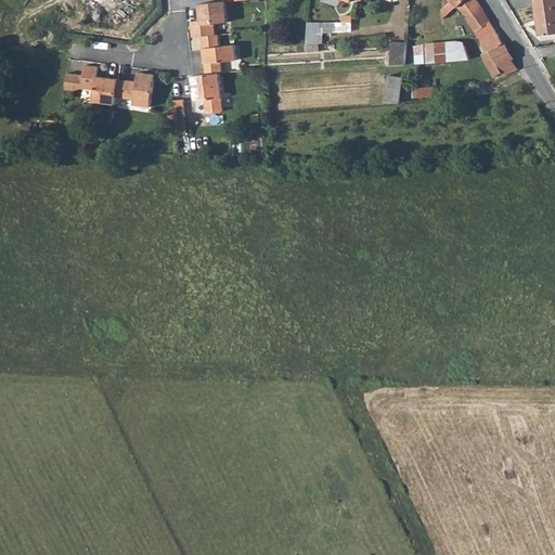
[(503,75),(518,68),(506,50),(488,17),(482,8),(477,0),(451,0),(452,0),(442,10),(442,18),(456,5),(467,16),(466,18),(478,37),(486,52),(481,54),(494,77),(502,73),(503,75)]
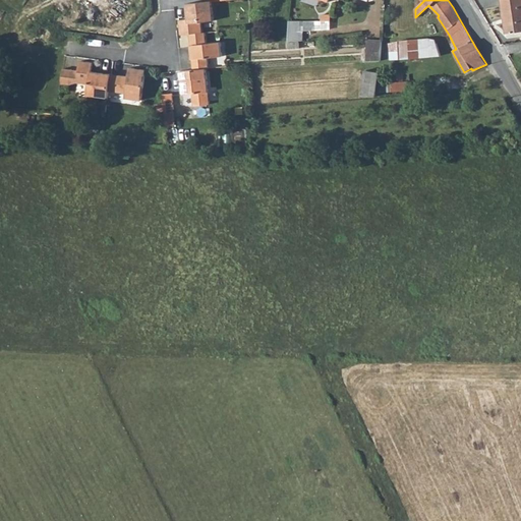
[(520,0),(501,0),(506,34),(520,31),(520,0)]
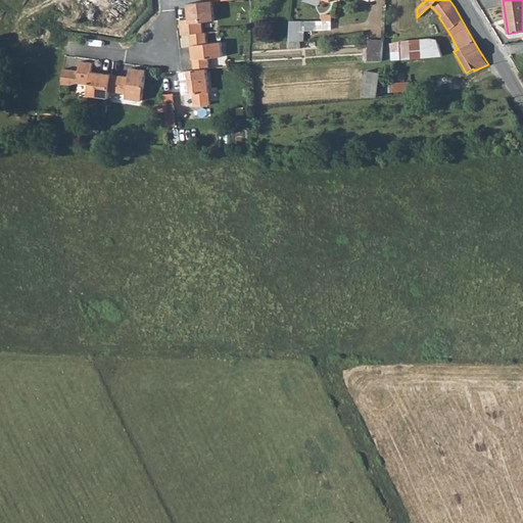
[(214,2),(214,1),(188,3),(189,18),(181,19),(182,35),(191,34),(203,33),(203,21),(216,20),(214,2)]
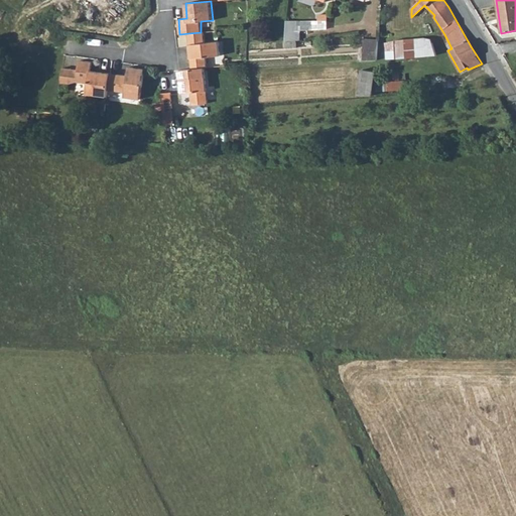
[(297,39),(297,20),(287,20),(285,39),(297,39)]
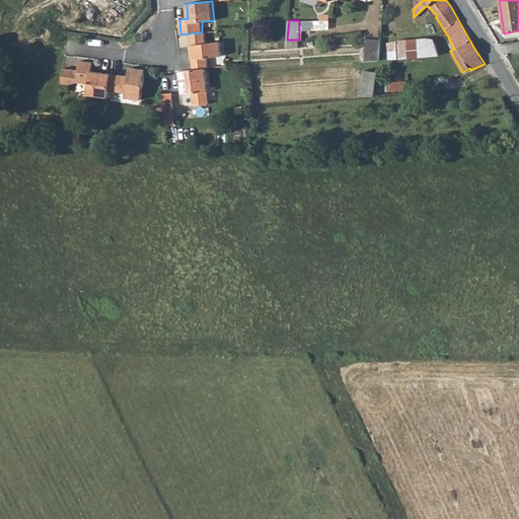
[(202,32),(190,33),(193,69),(206,67),(208,67),(207,57),(221,56),(220,42),(206,43),(205,31),(202,32)]
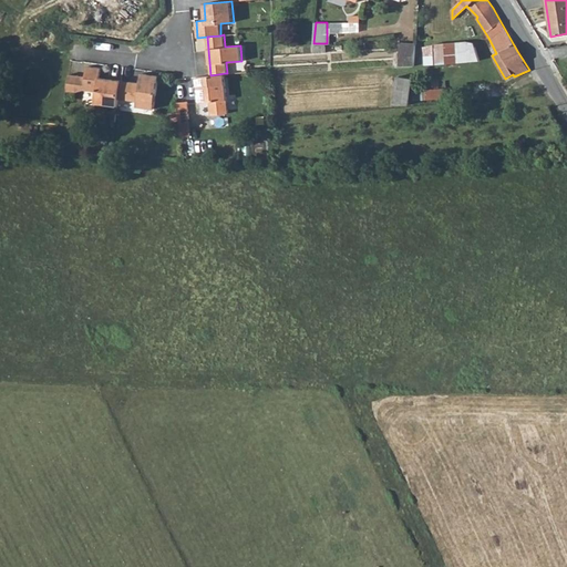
[(459,42),(449,43),(454,62),(459,63),(481,61),(476,48),(474,43),(474,42),(466,41),(459,42)]
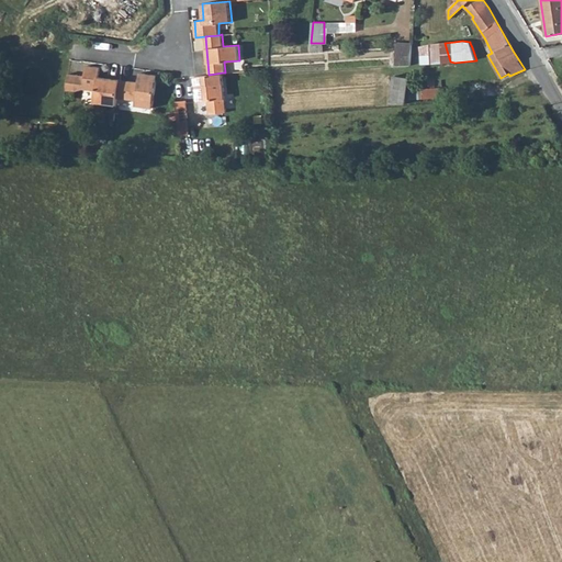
[(434,44),(419,46),(423,65),(454,63),(450,62),(445,43),(436,43),(434,44)]
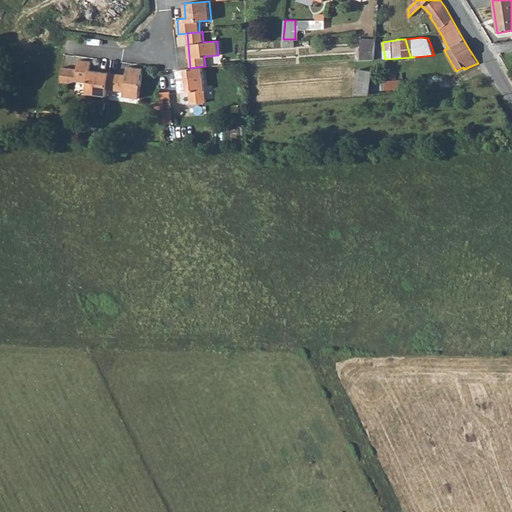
[(361,60),(375,60),(376,40),(362,40),(361,60)]
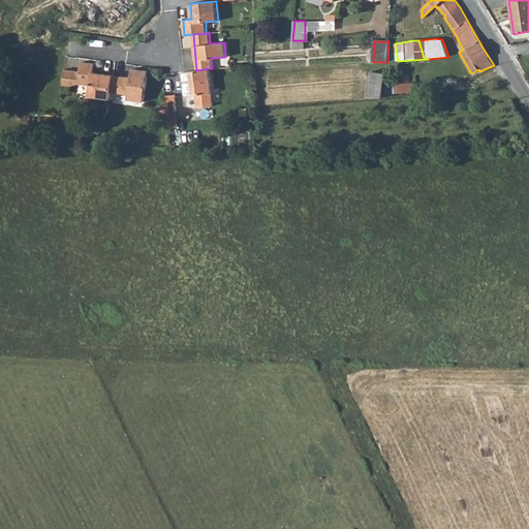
[(110,100),(114,74),(93,71),(95,63),(82,61),(79,83),(76,95),(110,100)]
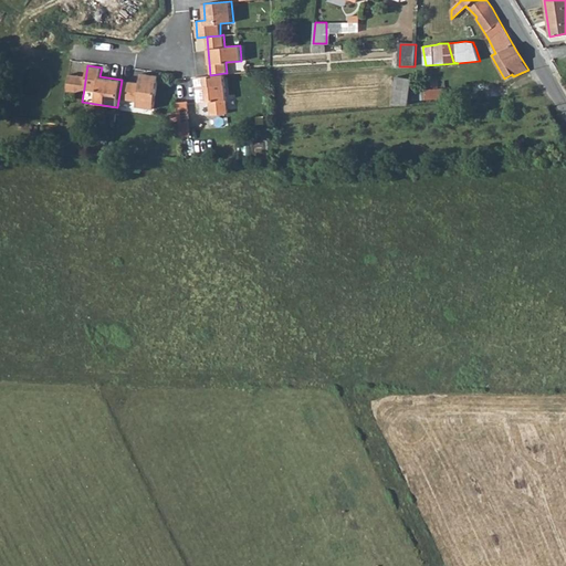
[(140,83),(122,80),(117,107),(117,108),(136,112),(137,109),(154,113),(159,75),(143,73),(140,83)]
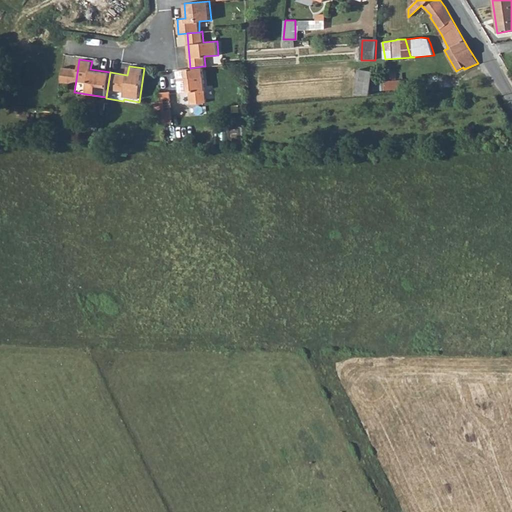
[(190,68),(178,69),(180,92),(189,91),(190,103),(206,102),(205,90),(203,66),(190,68)]
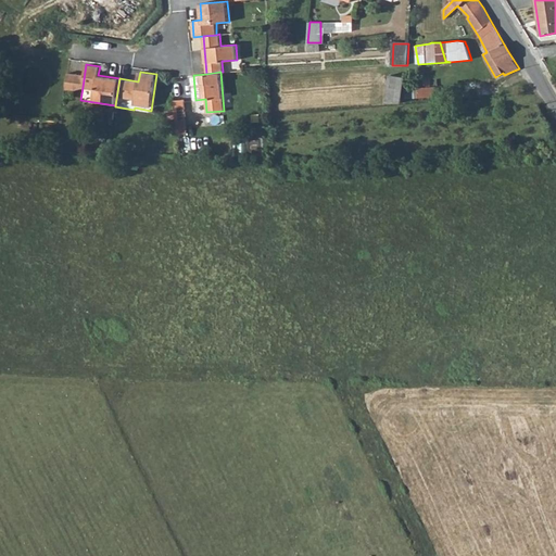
[(437,86),(417,88),(416,84),(405,85),(406,77),(389,75),(386,103),(402,103),(403,100),(438,97),(437,86)]
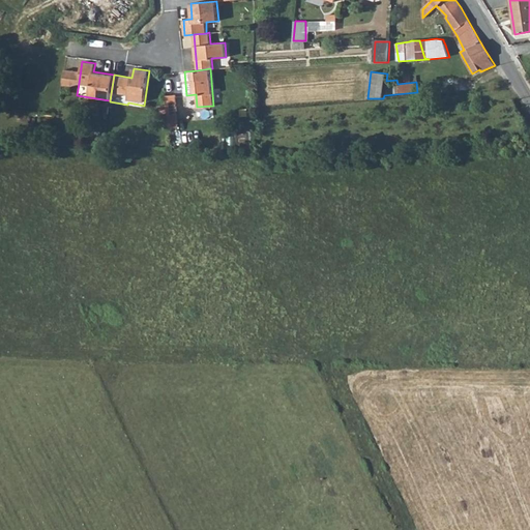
[(61,96),(69,97),(71,82),(63,81),(61,96)]
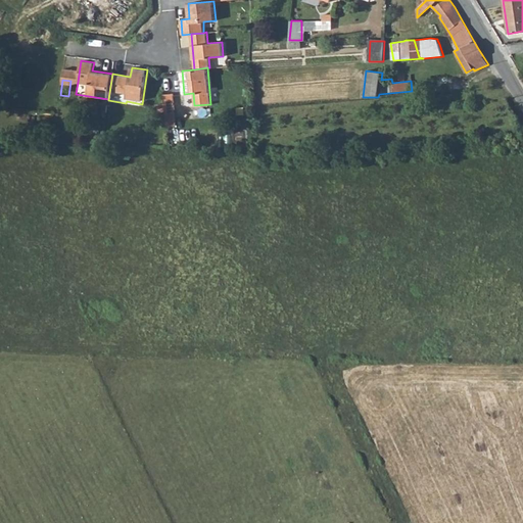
[(70,81),(68,96),(76,94),(78,82),(70,81)]
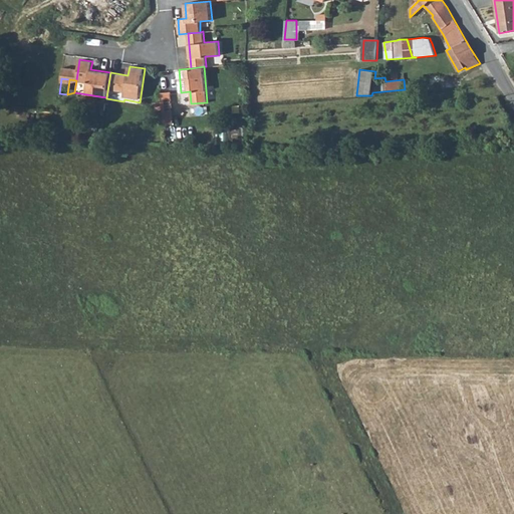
[(162,108),(171,107),(170,91),(161,91),(162,108)]
